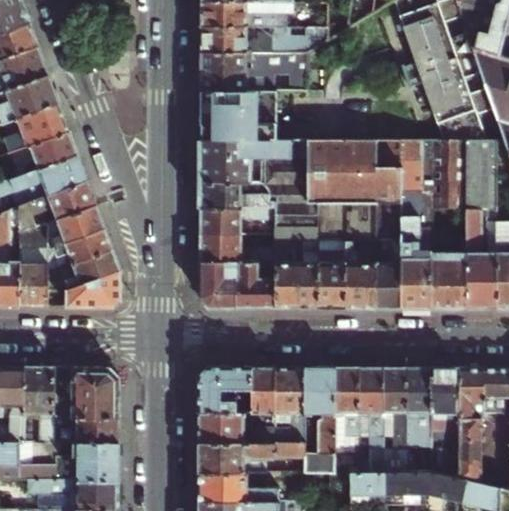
[(0,34),(29,22),(22,3),(20,0),(0,0),(0,34)]
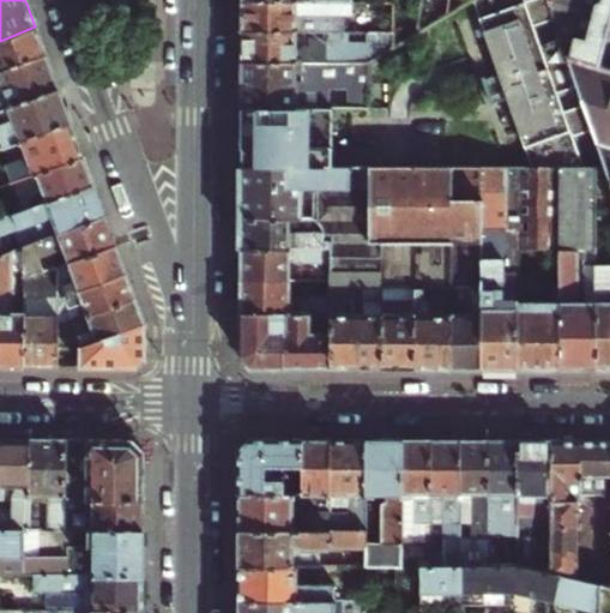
[(482,0),(542,169),(559,169),(584,168),(575,145),(596,139),(589,119),(569,126),(553,78),(572,71),(568,60),(559,34),(539,40),(533,24),(553,17),(549,6),(547,0),(482,0)]
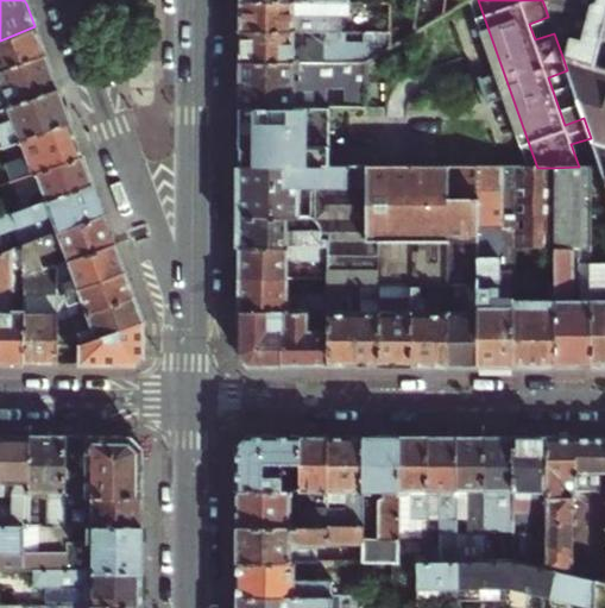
[(563,60),(578,0),(546,0),(544,6),(548,17),(554,33),(563,60)]
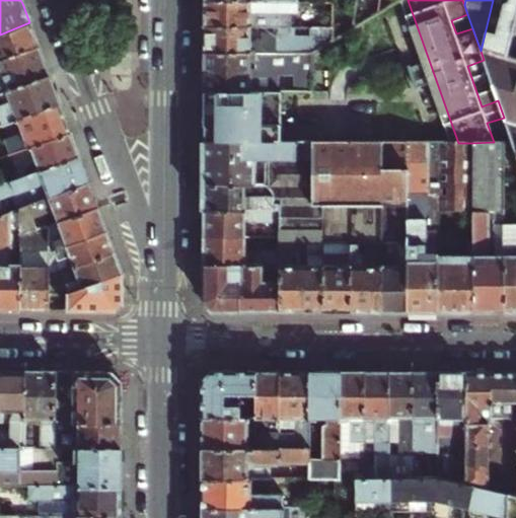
[(515,58),(507,56),(515,16),(515,0),(493,0),(481,51),(484,60),(498,100),(504,118),(513,143),(515,151),(515,58)]
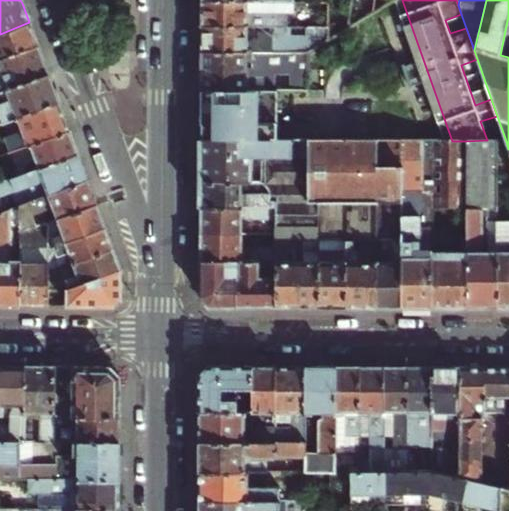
[(329,4),(295,4),(200,3),(200,17),(200,27),(254,27),(306,28),(330,28),(329,4)]
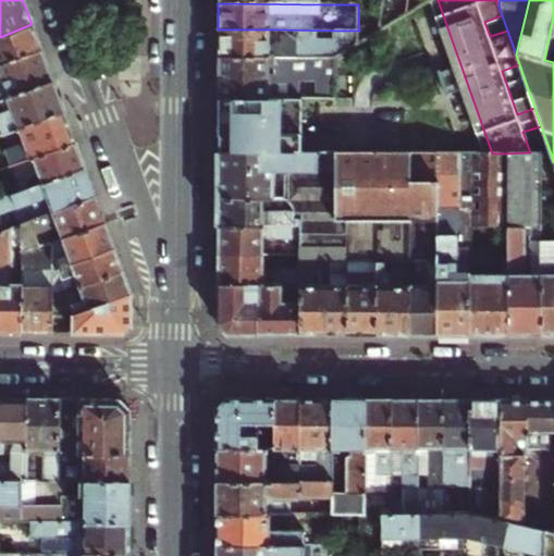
[(0,65),(40,50),(36,36),(32,24),(0,37),(0,65)]
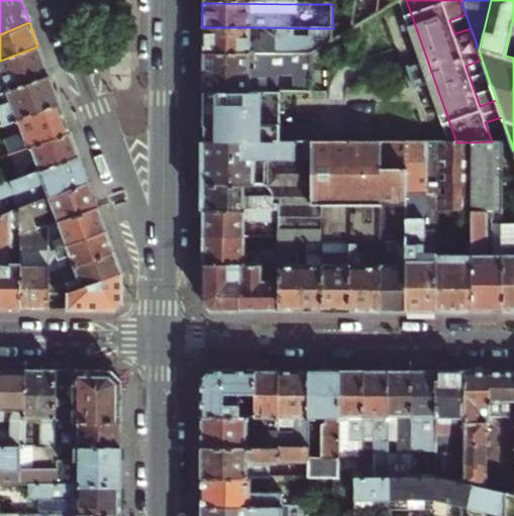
[(202,36),(202,55),(293,55),(293,34),(261,33),(261,38),(257,38),(249,42),(249,32),(255,32),(257,27),(202,27),(202,36)]
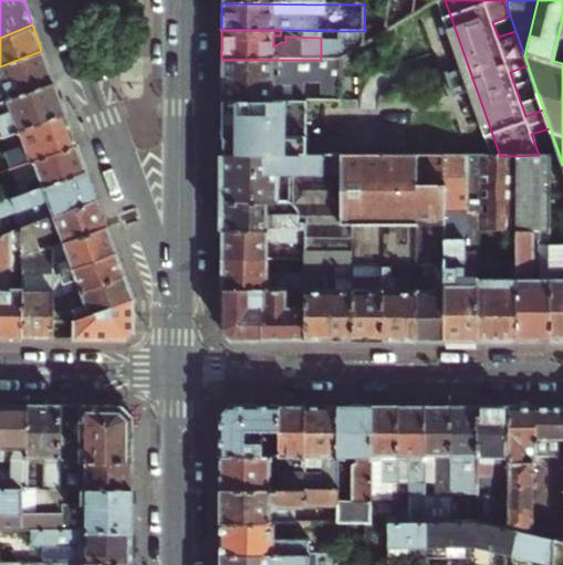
[(365,44),(365,31),(339,31),(339,60),(342,60),(365,44)]
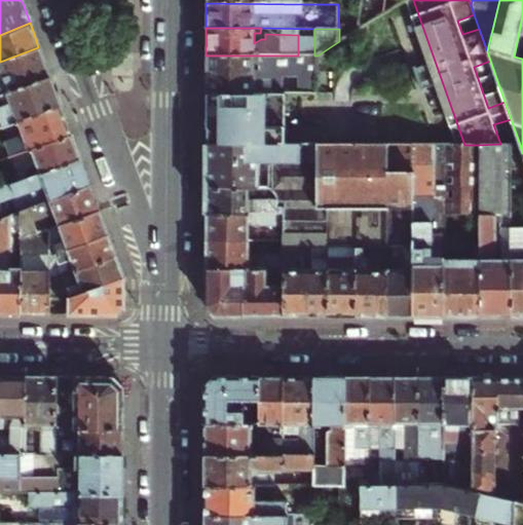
[(43,62),(38,47),(0,62),(0,95),(49,77),(43,62)]
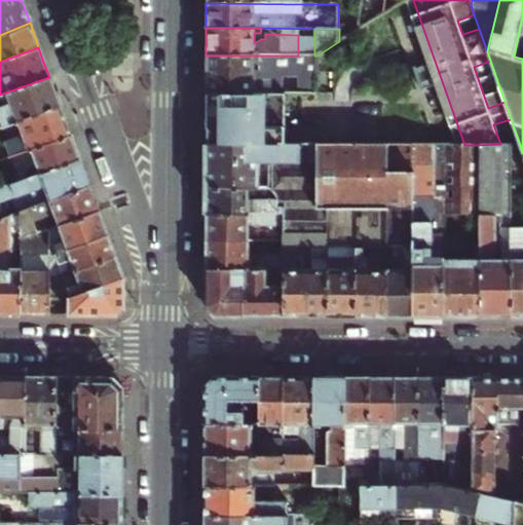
[(298,55),(206,55),(206,66),(204,92),(270,92),(315,94),(318,55),(314,55),(298,55)]
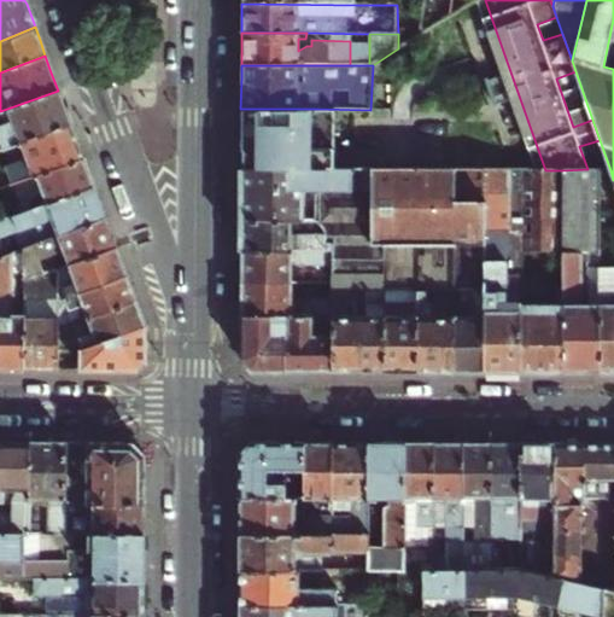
[(58,91),(0,111),(0,150),(70,124),(63,106),(58,91)]
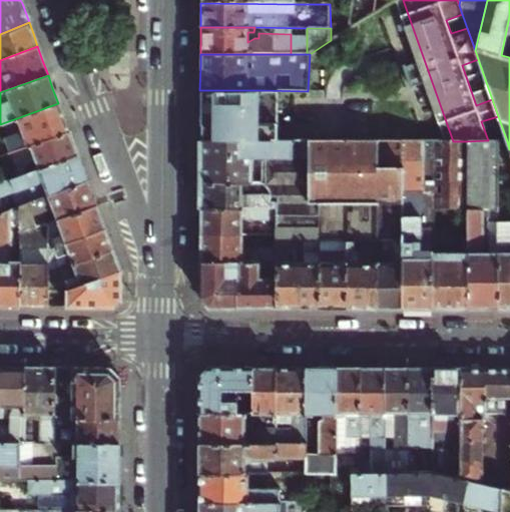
[(264,90),(199,90),(199,113),(199,141),(263,141),(264,90)]
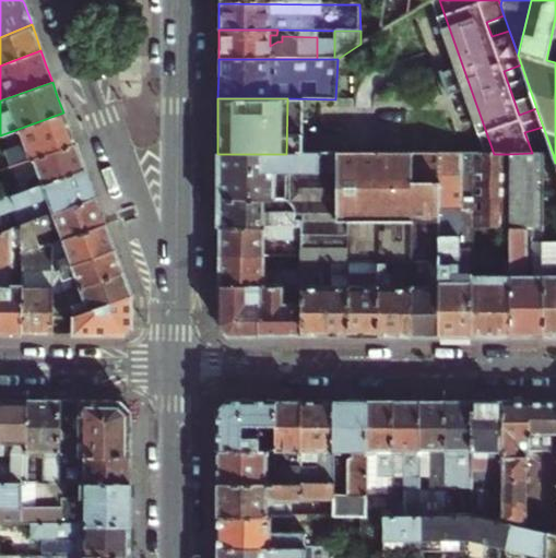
[(0,170),(7,168),(74,144),(69,128),(63,113),(0,135),(0,170)]
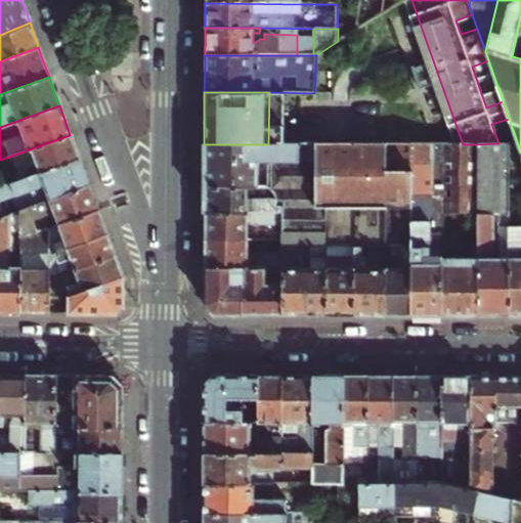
[(11,183),(79,158),(76,151),(72,139),(70,135),(6,158),(13,176),(9,178),(11,183)]
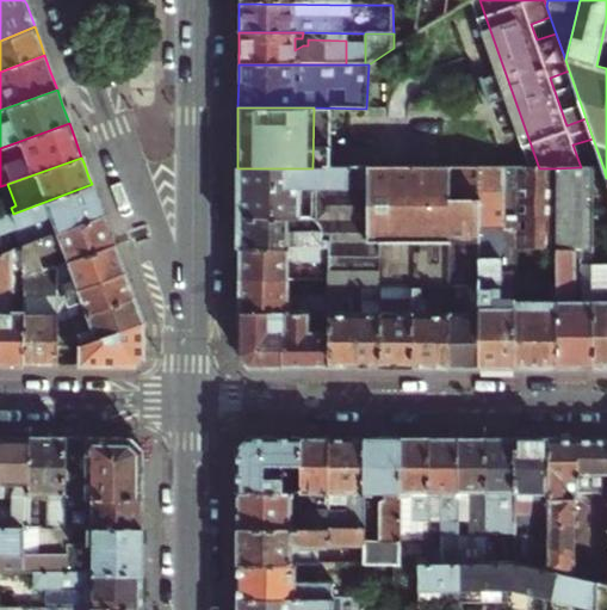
[(581,167),(556,168),(556,281),(556,300),(556,368),(575,368),(592,368),(593,300),(593,250),(594,167),(581,167)]
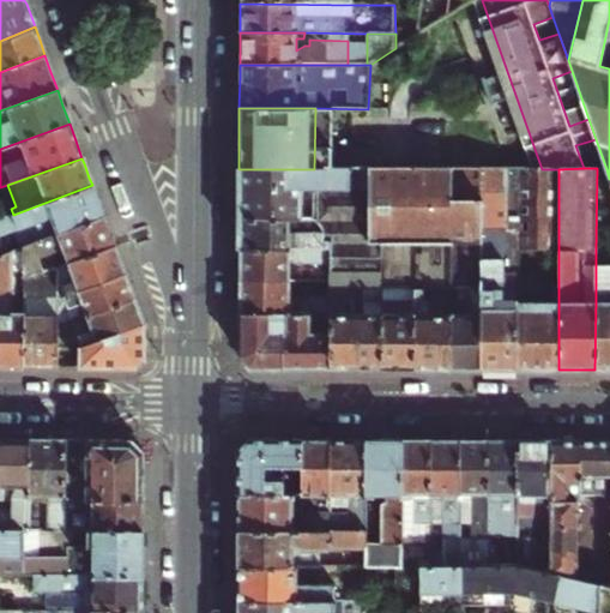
[(609,179),(607,169),(597,168),(596,251),(596,301),(595,370),(609,368),(609,179)]
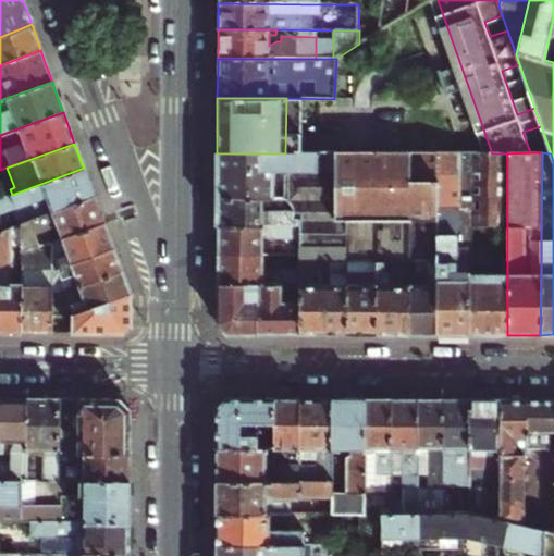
[(285,153),(217,153),(217,168),(216,200),(278,199),(282,199),(282,183),(283,181),(284,177),(286,177),(287,176),(287,172),(315,172),(315,153),(285,153)]
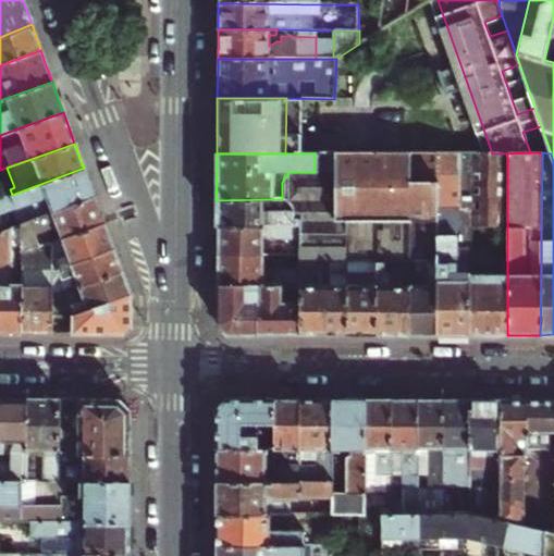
[(378,264),(409,264),(436,264),(436,211),(436,153),(315,153),(315,172),(287,172),(287,176),(286,177),(284,177),(283,181),(282,183),(282,199),(285,200),(287,201),(290,204),(291,207),(291,212),(292,226),(300,226),(300,256),(300,263),(346,263),(378,264)]
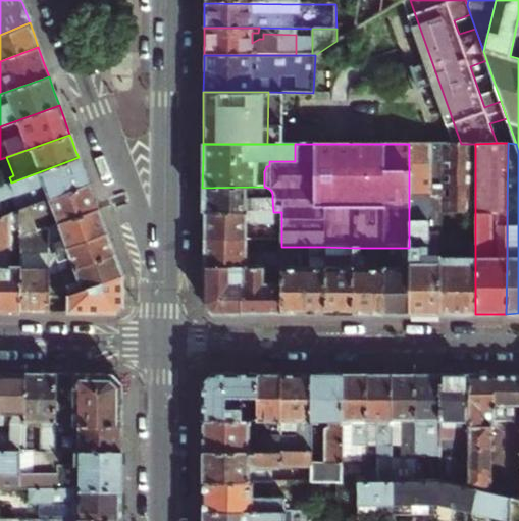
[(440,144),(409,144),(409,198),(440,198),(440,144)]
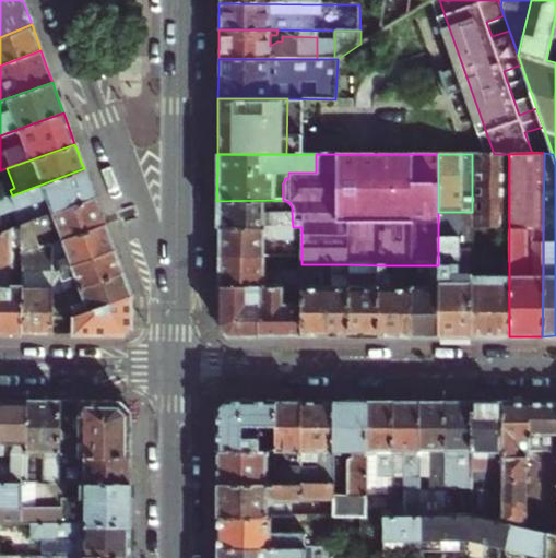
[(472,154),(472,212),(471,336),(488,336),(509,336),(509,274),(487,274),(487,261),(486,259),(483,258),(483,228),(496,228),(496,257),(509,257),(509,154),(494,154),(472,154)]
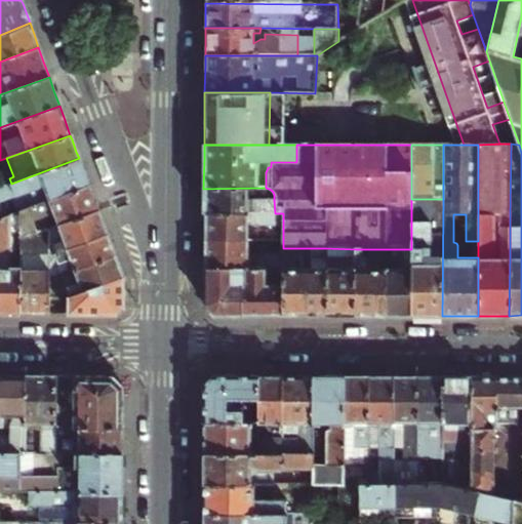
[(0,216),(3,215),(0,208),(0,200),(28,190),(34,205),(88,185),(83,171),(79,158),(11,184),(0,187),(0,216)]
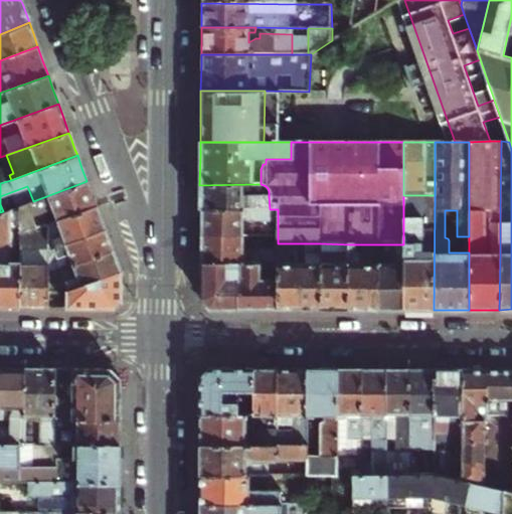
[(47,221),(96,205),(91,191),(87,181),(33,201),(19,206),(19,226),(19,231),(36,226),(47,221)]
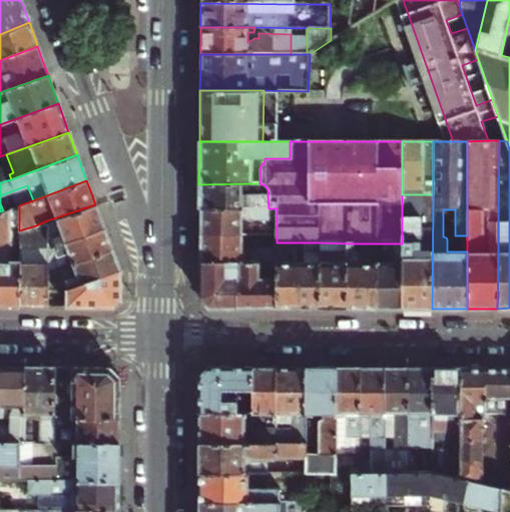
[(263,184),(260,183),(256,183),(198,184),(198,191),(198,207),(269,208),(268,195),(268,190),(267,187),(265,185),(263,184)]
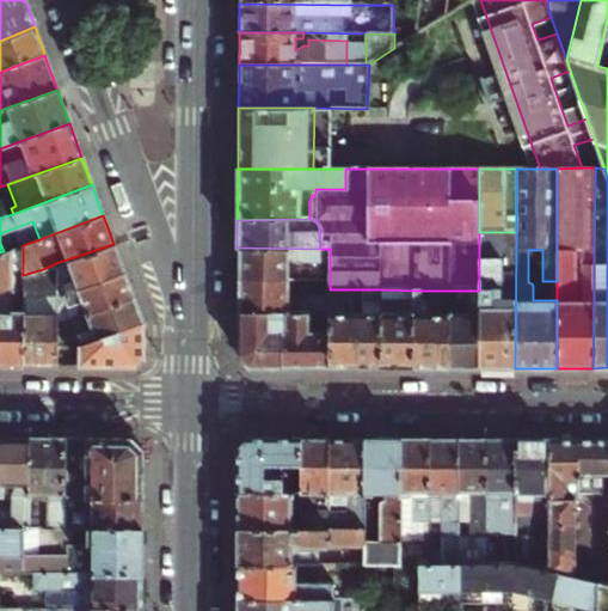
[(497,368),(515,368),(516,232),(479,232),(479,291),(479,368),(497,368)]
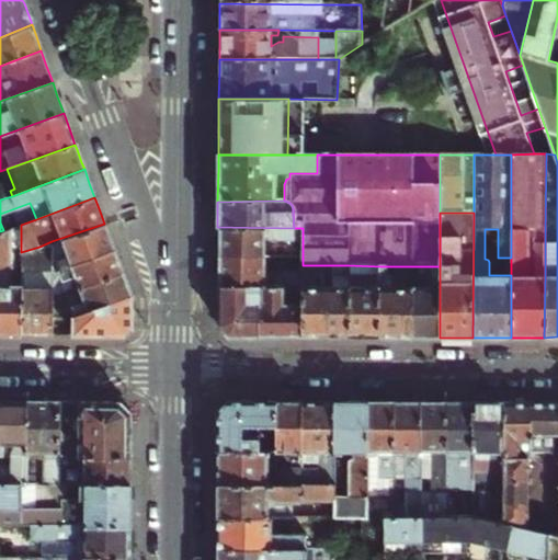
[(53,271),(114,250),(110,239),(104,224),(52,241),(52,249),(53,271)]
